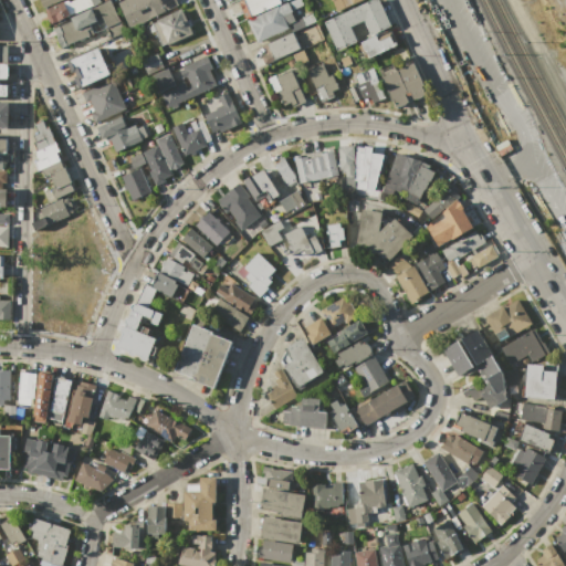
[(175,0),(177,4),(134,24),(122,0),(175,0)]
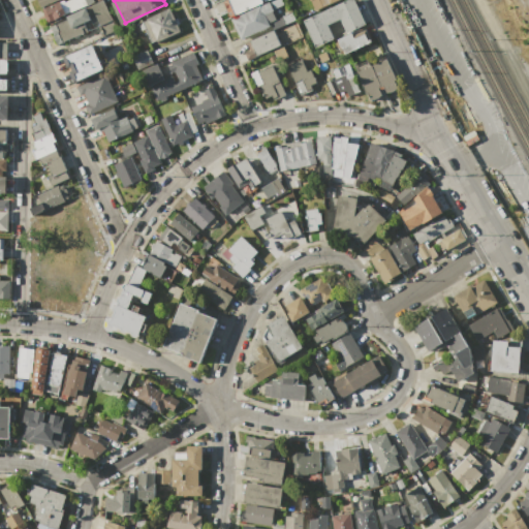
[(260,0),(261,2),(229,17),(222,1),(224,0),(260,0)]
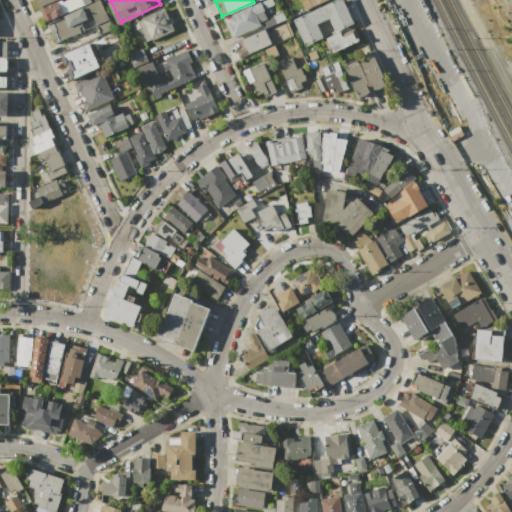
[(293,20),(334,0),(342,0),(353,23),(335,31),(329,18),(316,25),(322,38),(305,46),(293,20)]
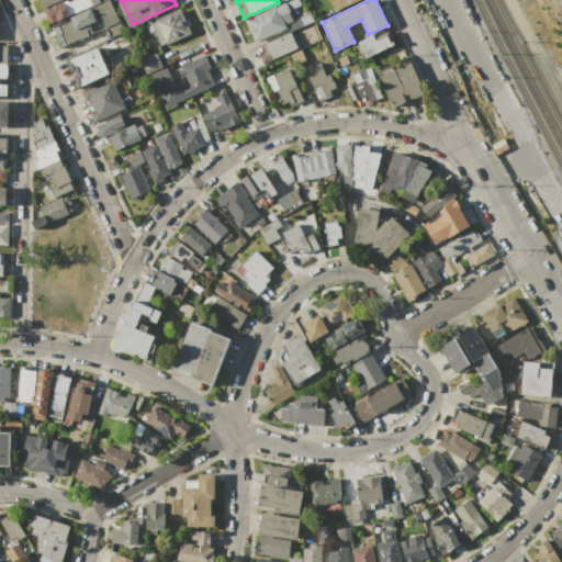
[(327,0),(332,10),(357,0),(327,0)]
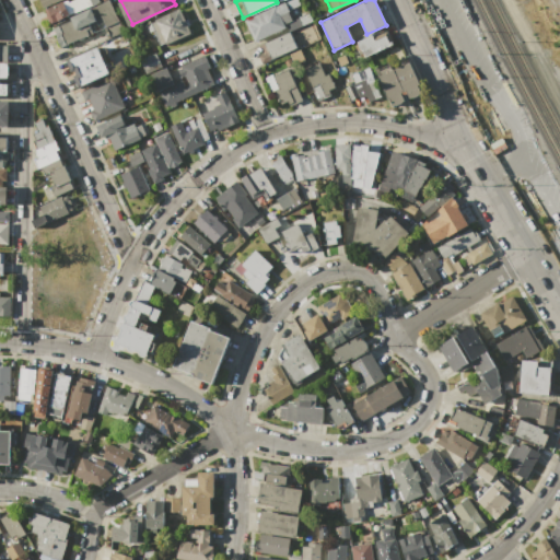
[(50,24),(44,9),(61,1),(68,15),(50,24)]
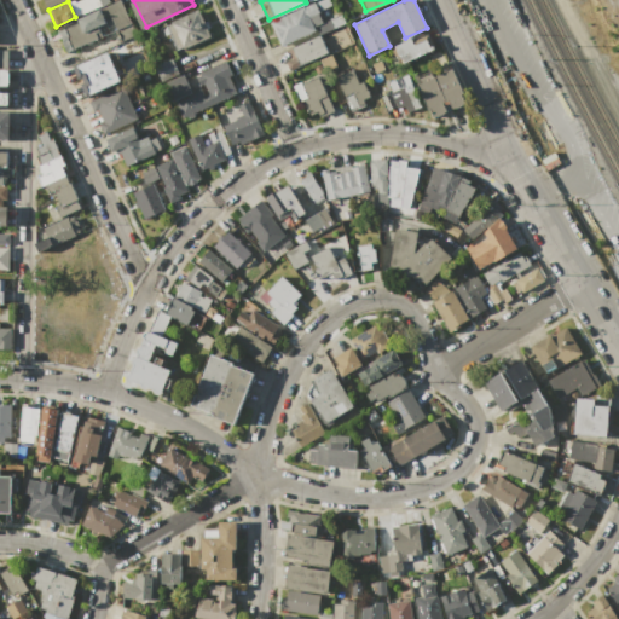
[(105,7),(121,40),(133,34),(117,1),(105,7)]
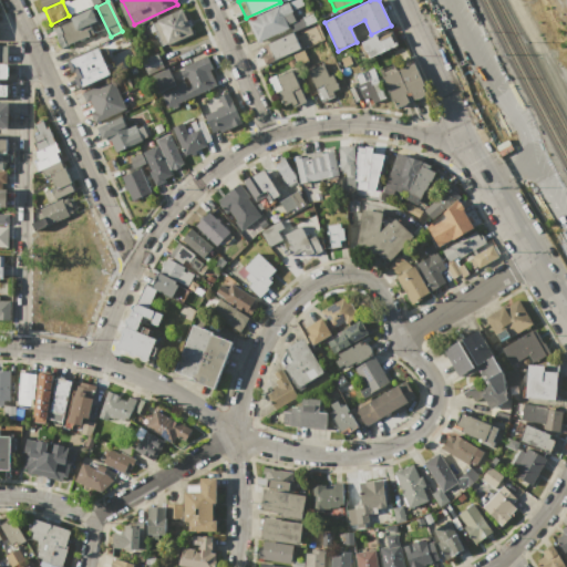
[(256,42),(246,20),(287,1),(291,12),(282,17),(288,28),(256,42)]
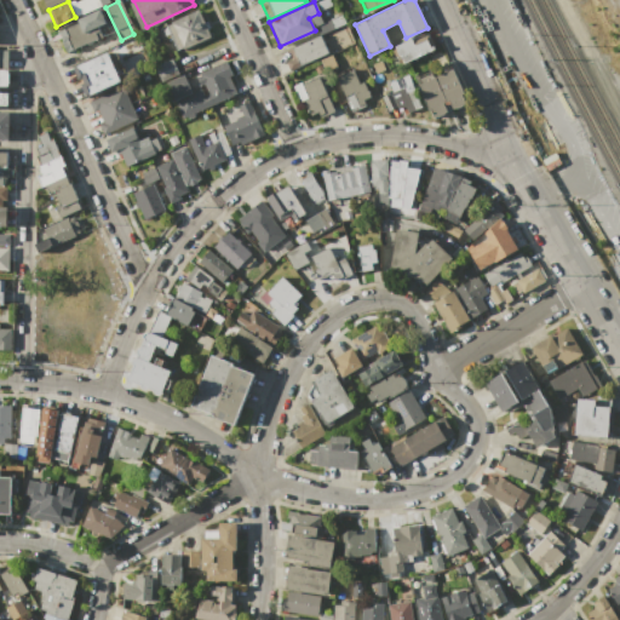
[(65,52),(59,39),(61,38),(57,30),(78,21),(76,19),(99,9),(105,23),(97,27),(102,36),(65,52)]
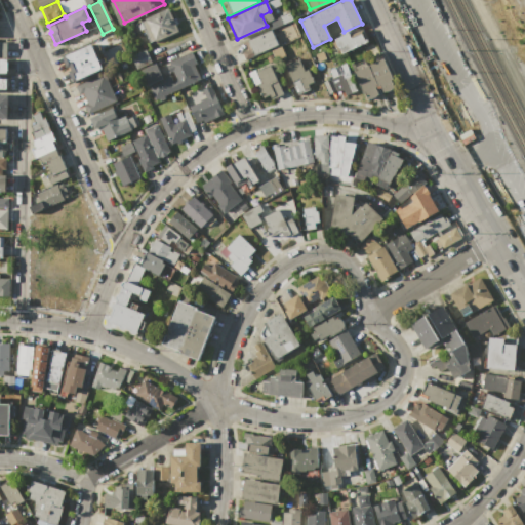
[(178,31),(151,43),(148,37),(145,39),(137,25),(142,23),(140,22),(146,19),(145,17),(154,13),(156,17),(160,15),(158,11),(167,7),(178,31)]
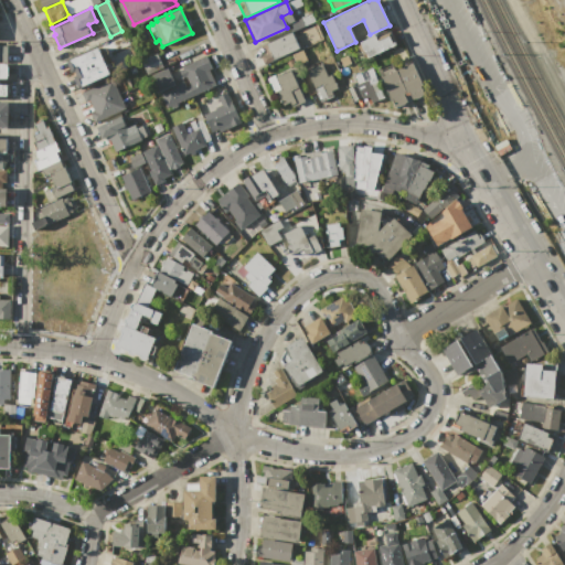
[(264,64),(260,56),(267,53),(263,44),(291,31),(299,49),(264,64)]
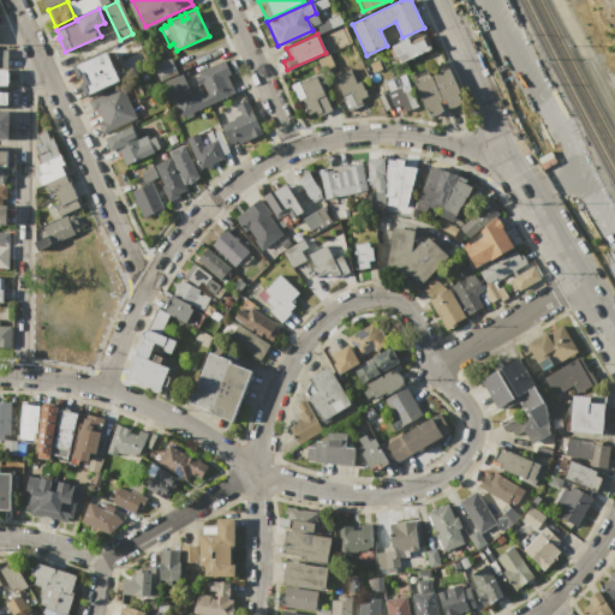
[(392,45),(411,37),(412,39),(425,34),(431,49),(400,63),(399,59),(394,61),(389,49),(393,48),(392,45)]
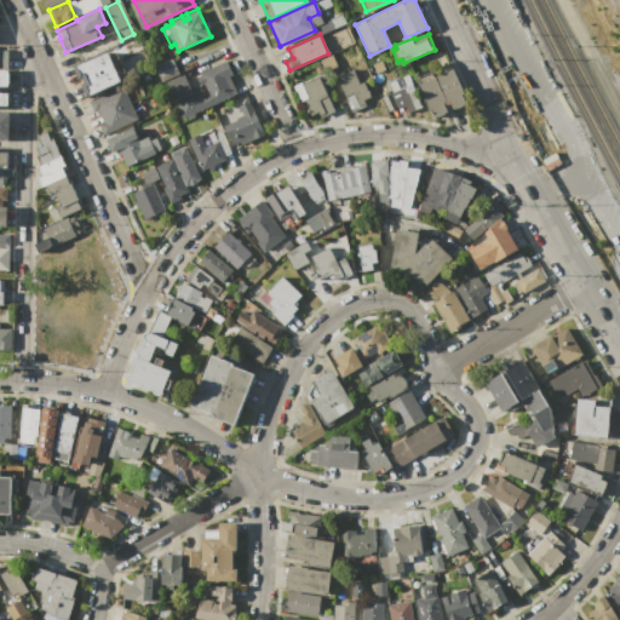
[(108,52),(121,81),(87,96),(81,84),(85,82),(82,79),(79,80),(74,68),(108,52)]
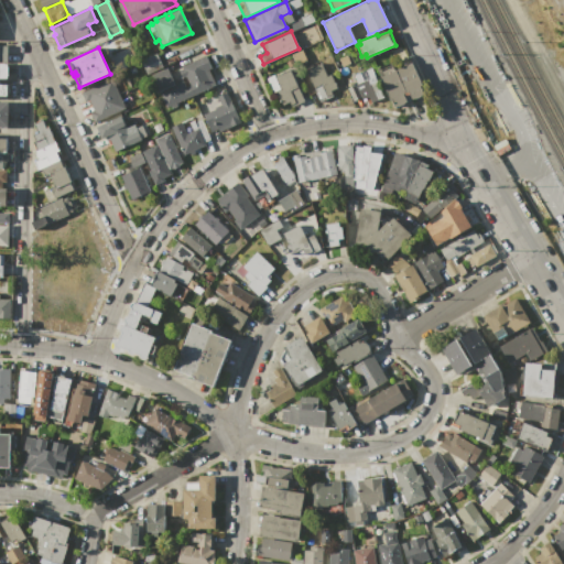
[(147,74),(140,60),(156,53),(162,66),(147,74)]
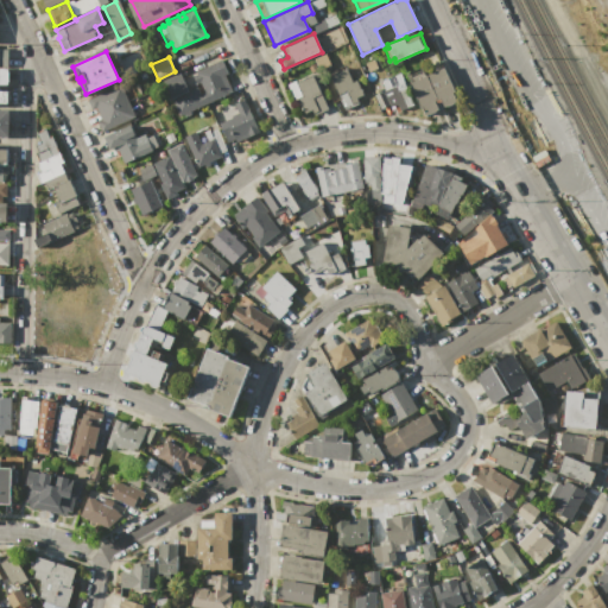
[(232,90),(207,102),(208,106),(200,109),(198,106),(190,111),(191,114),(184,118),(183,113),(178,115),(163,81),(179,74),(185,86),(188,83),(190,88),(195,86),(194,83),(195,82),(192,76),(197,74),(196,71),(221,59),(228,75),(225,76),(232,90)]
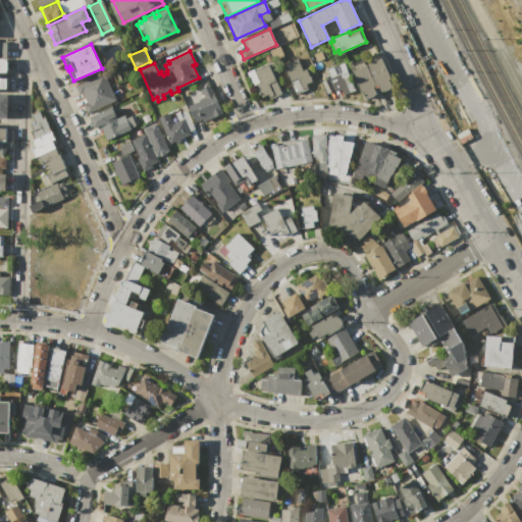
[(282,63),(297,57),(302,69),(305,68),(311,82),(306,84),(308,89),(297,94),(282,63)]
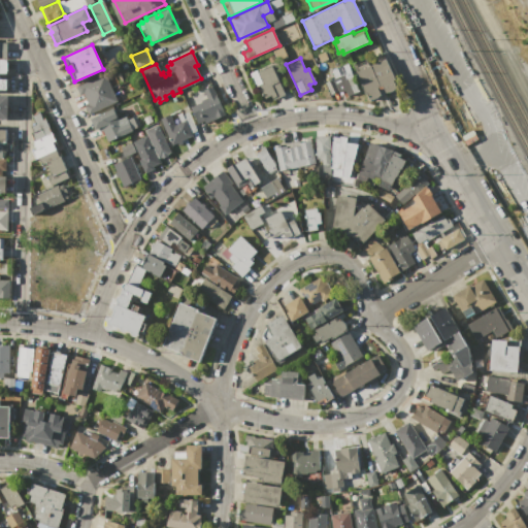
[(385,58),(394,79),(393,80),(397,88),(386,93),(383,88),(378,90),(382,95),(370,100),(366,93),(365,94),(355,72),(385,58)]
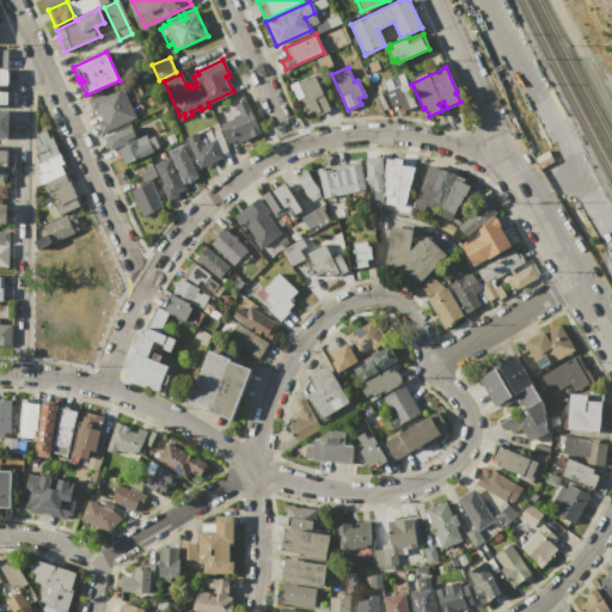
[(0,68),(10,68),(10,85),(0,85),(0,68)]
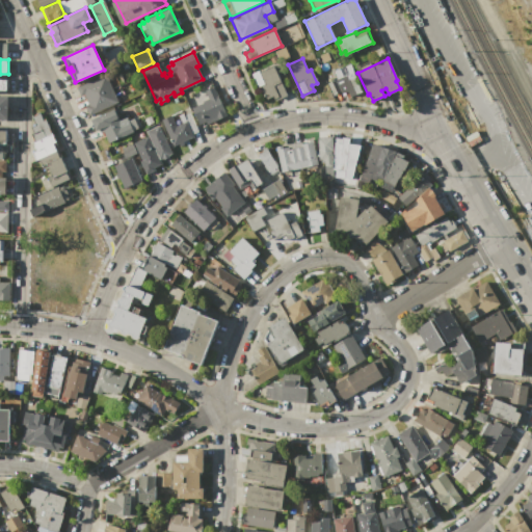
[(273,63),(287,95),(273,100),(272,97),(266,99),(260,85),(257,87),(250,73),(273,63)]
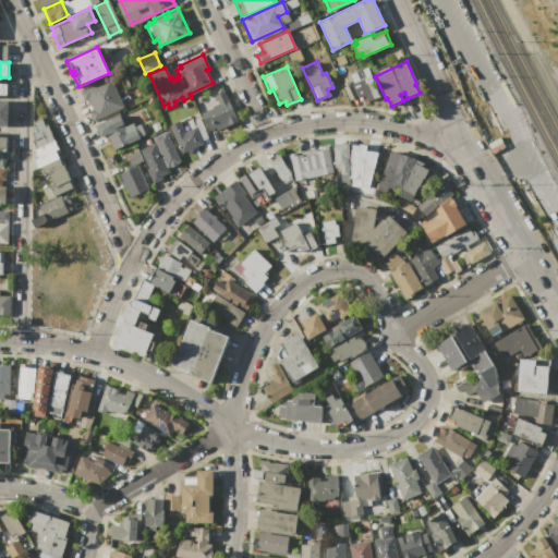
[(342,87),(370,74),(379,96),(367,101),(364,95),(358,98),(356,96),(348,100),(342,87)]
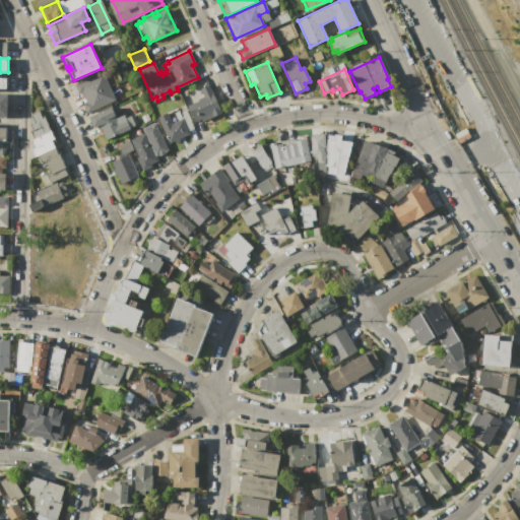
[(74,84),(104,71),(116,100),(87,113),(83,104),(86,103),(81,92),(78,93),(74,84)]
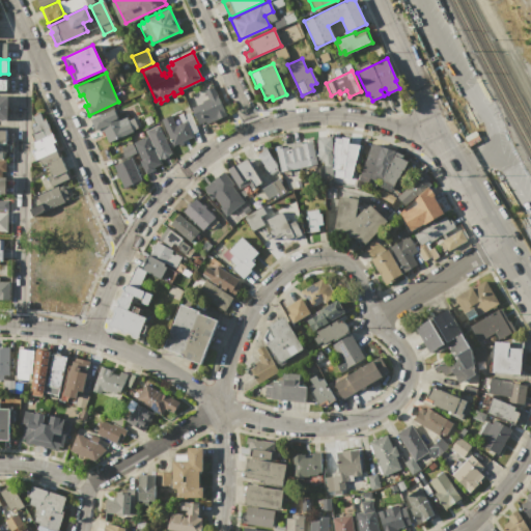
[(192,108),(203,103),(202,101),(208,98),(204,89),(213,85),(226,115),(206,123),(204,120),(198,123),(192,108)]
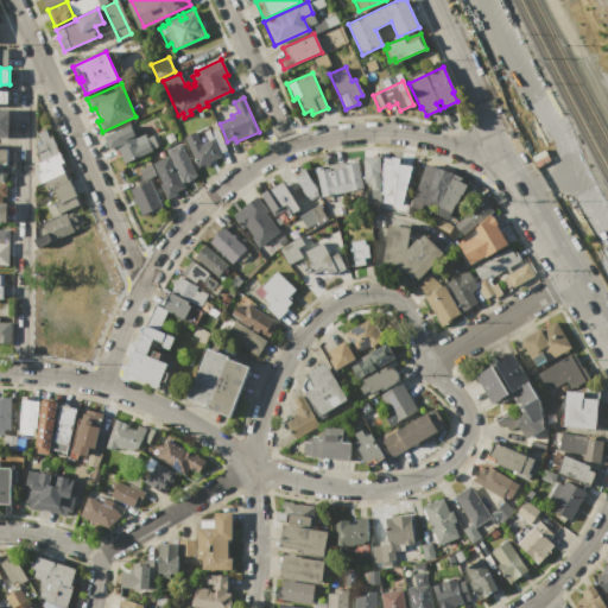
[(0,108),(11,108),(11,137),(0,137),(0,108)]
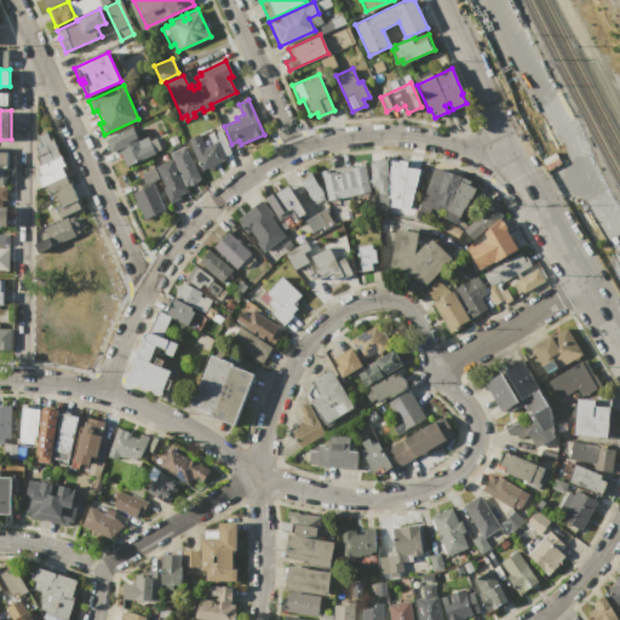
[(133,127),(139,143),(148,139),(150,143),(151,142),(153,144),(155,143),(159,151),(126,166),(120,153),(118,154),(115,150),(112,153),(105,139),(133,127)]
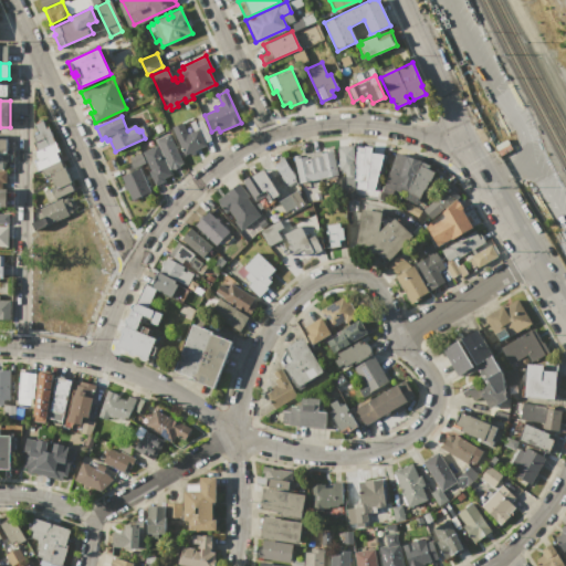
[(38,169),(34,161),(40,159),(32,143),(35,142),(32,135),(38,133),(33,124),(42,121),(45,128),(48,127),(59,150),(55,153),(59,160),(38,169)]
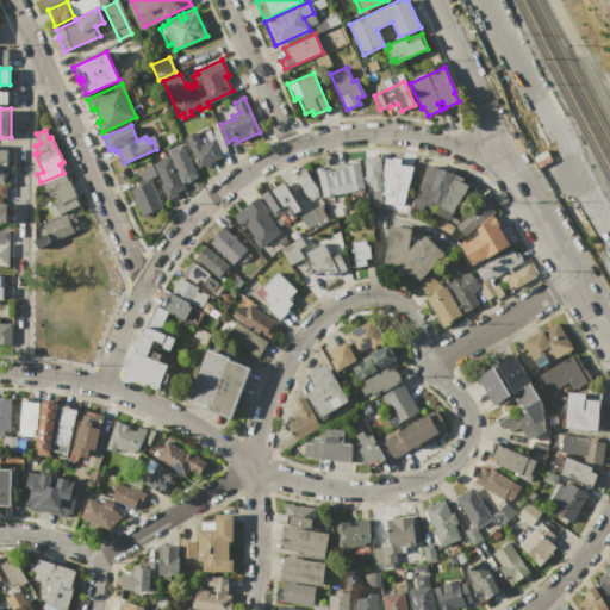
[(185,137),(197,132),(201,144),(209,141),(205,132),(210,130),(211,132),(218,130),(228,150),(219,154),(222,156),(210,162),(211,166),(205,168),(204,165),(198,167),(185,137)]
